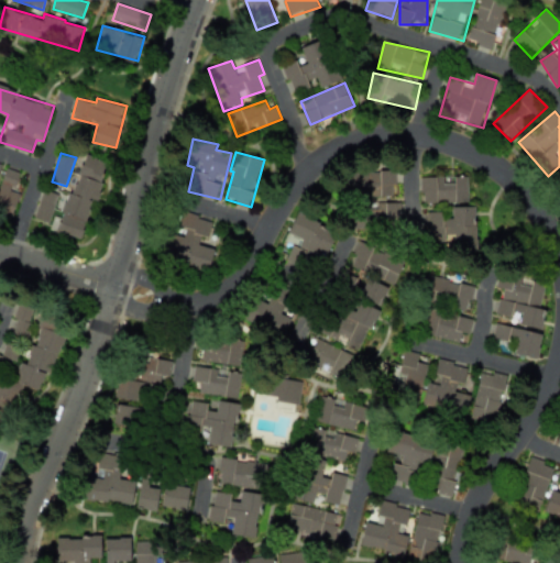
[(92,199),(97,200),(108,161),(84,154),(72,197),(62,195),(59,202),(62,203),(59,213),(56,212),(51,230),(81,239),(92,199)]
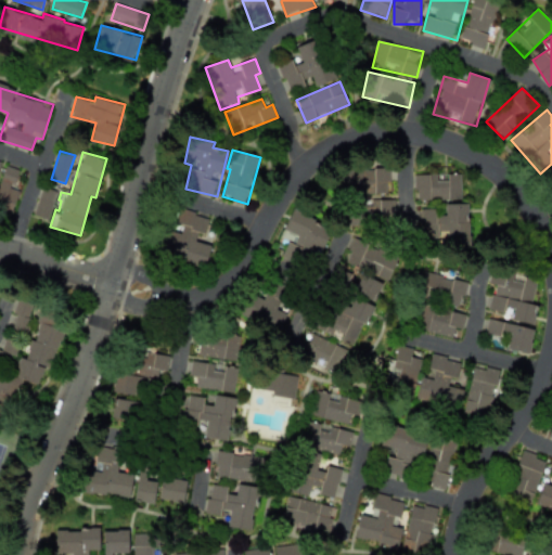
[(0,208),(13,214),(21,191),(14,189),(21,170),(7,165),(0,185),(0,208)]
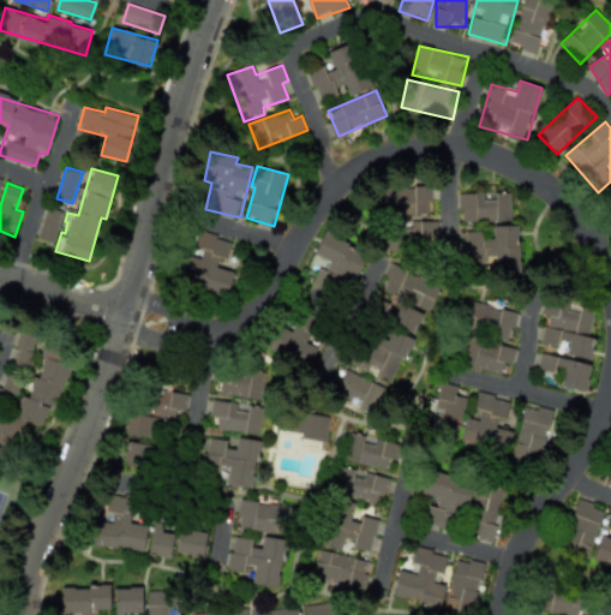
[(432,187),(384,186),(383,213),(432,214),(432,187)]
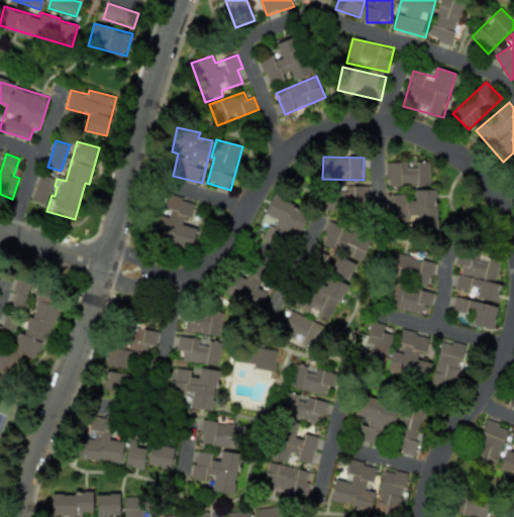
[(430,162),(389,163),(389,187),(431,186),(430,162)]
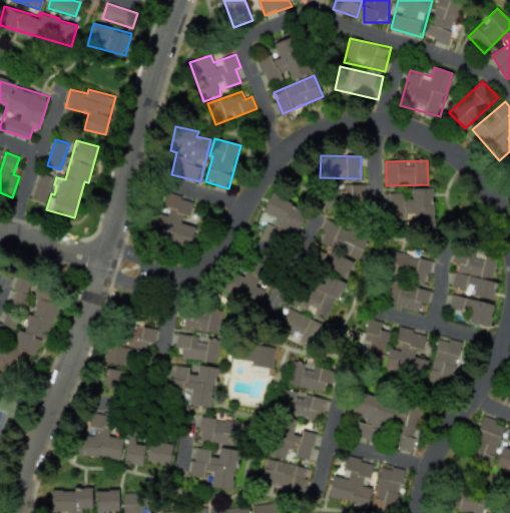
[(32,199),(46,203),(54,176),(40,172),(32,199)]
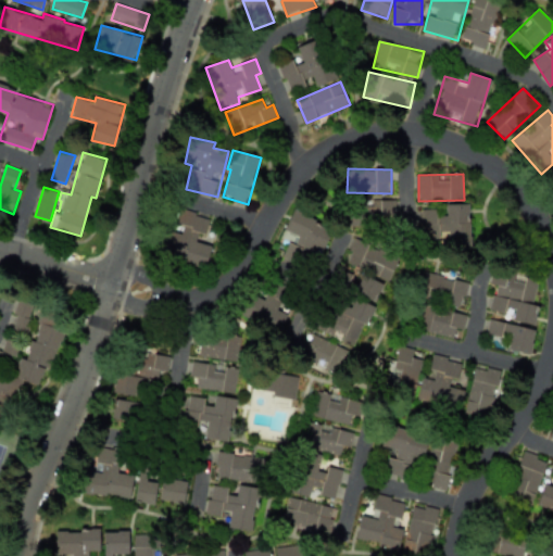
[(397,201),(352,200),(352,222),(397,223),(397,201)]
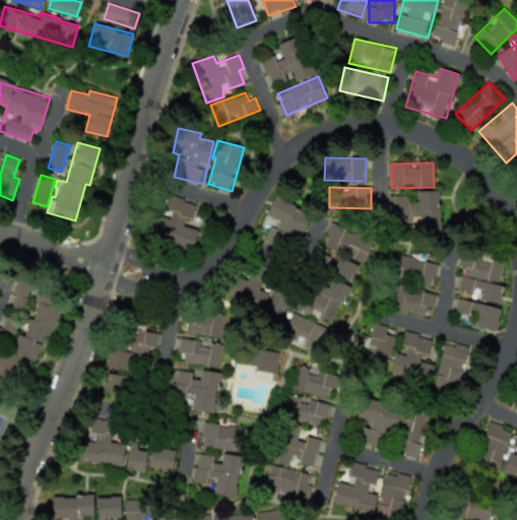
[(396,196),(396,228),(441,228),(440,191),(418,191),(418,202),(408,202),(408,195),(396,196)]
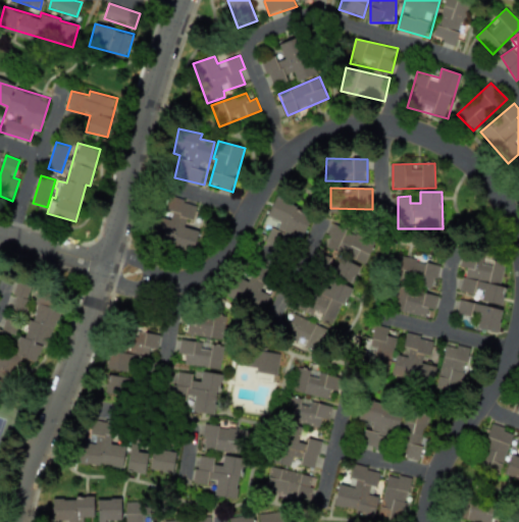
[(200,230),(186,227),(188,219),(194,220),(199,205),(171,198),(168,210),(173,211),(171,220),(156,216),(151,239),(195,251),(200,230)]
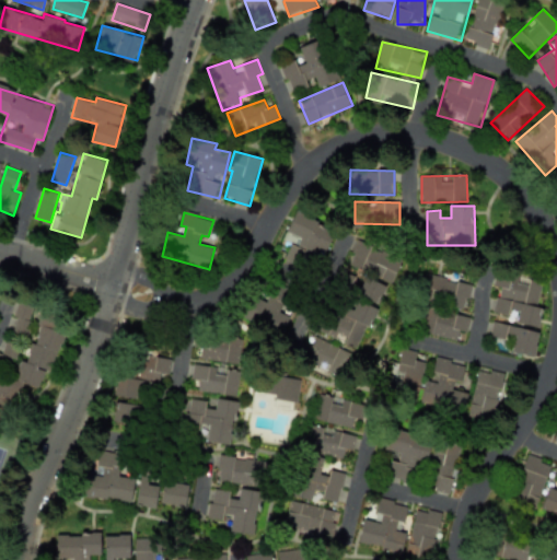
[(325,258),(337,230),(297,212),(285,241),(292,244),(286,258),(305,267),(312,253),(325,258)]
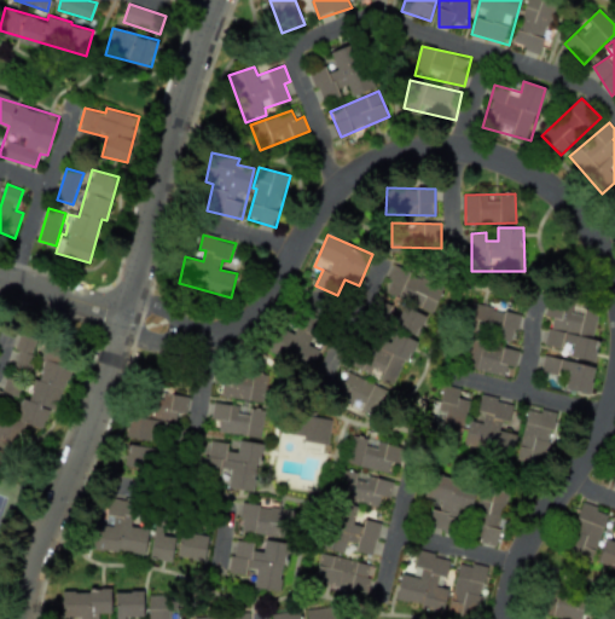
[(434,313),(445,288),(395,267),(384,291),(434,313)]
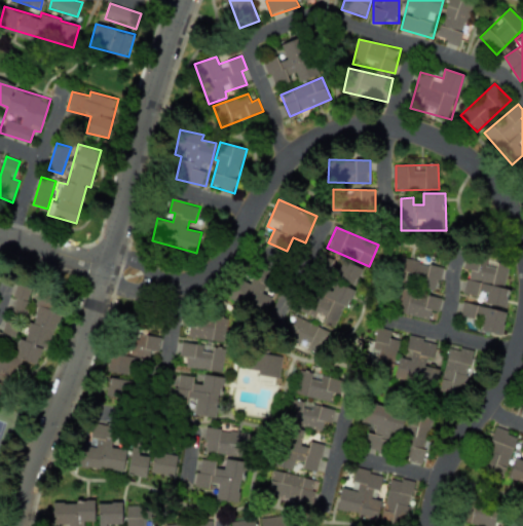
[(227,299),(266,313),(272,297),(264,294),(277,259),(263,254),(252,284),(235,277),(227,299)]
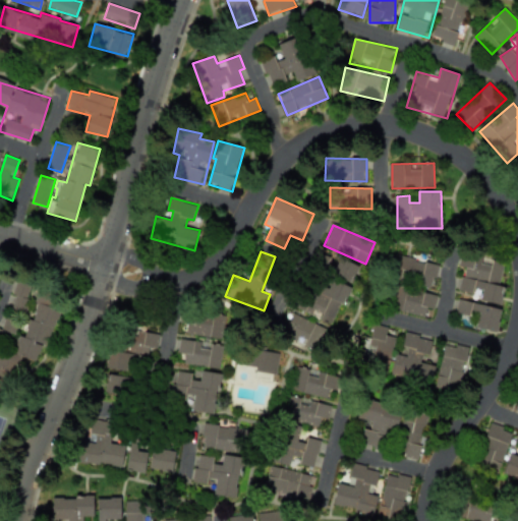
[(502,303),(506,287),(501,286),(506,262),(464,252),(461,268),(465,269),(460,294),(502,303)]
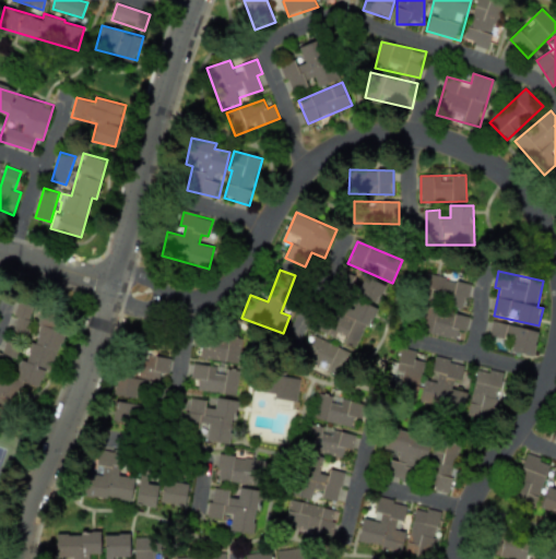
[(471,285),(427,273),(421,296),(465,308),(471,285)]
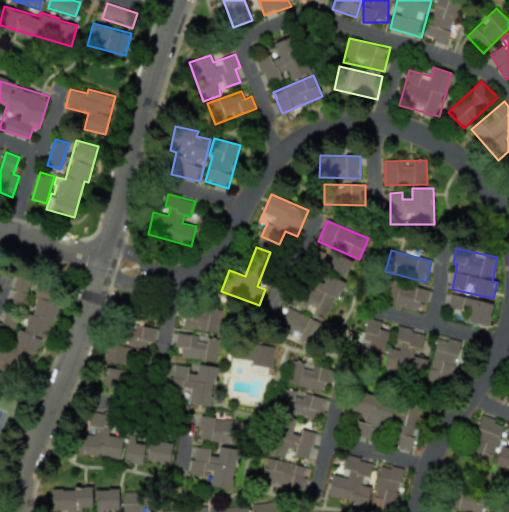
[(353,261),(335,253),(328,270),(346,278),(353,261)]
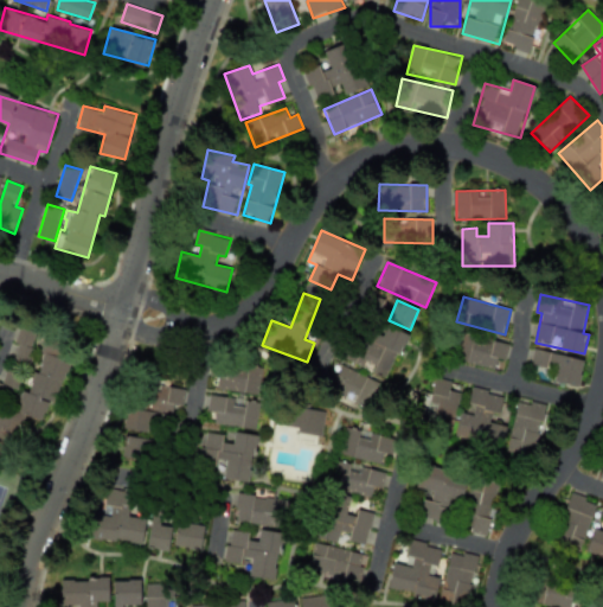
[(344,359),(390,378),(408,334),(389,325),(384,336),(367,328),(363,339),(354,334),(344,359)]
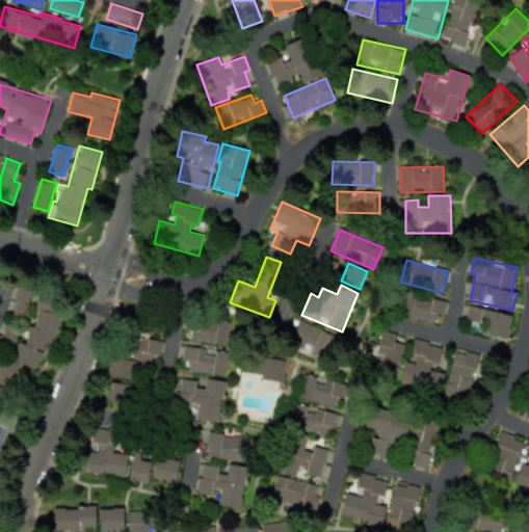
[(14,299),(18,300),(14,315),(26,318),(34,291),(18,287),(14,299)]
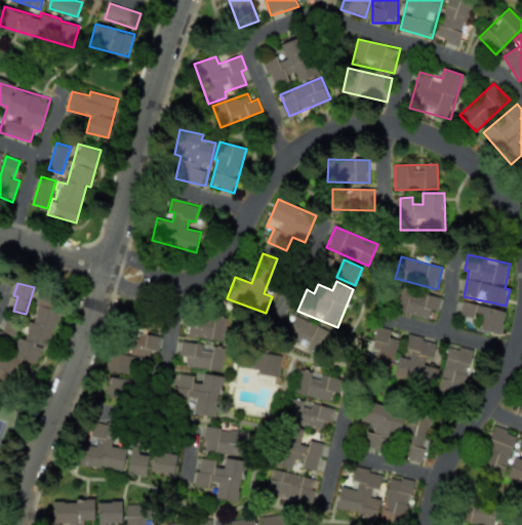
[(436,321),(442,298),(400,287),(394,310),(436,321)]
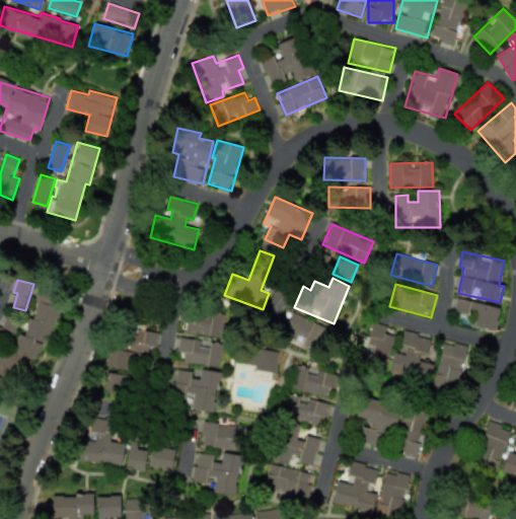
[(0,380),(12,383),(18,355),(38,359),(41,344),(51,346),(59,306),(55,305),(58,292),(38,288),(27,336),(19,335),(15,350),(0,346),(0,380)]
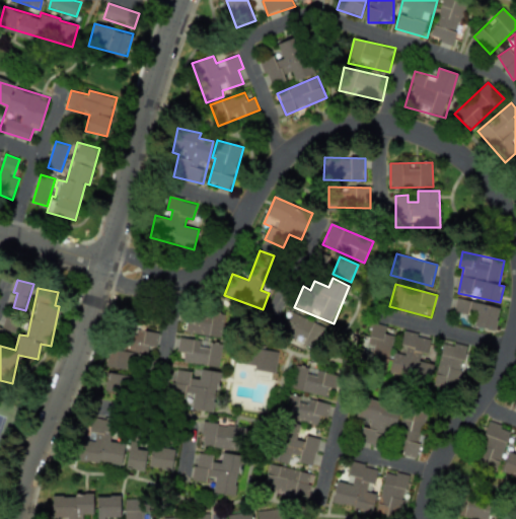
[(501,308),(458,298),(455,311),(475,316),(473,325),(496,330),(501,308)]
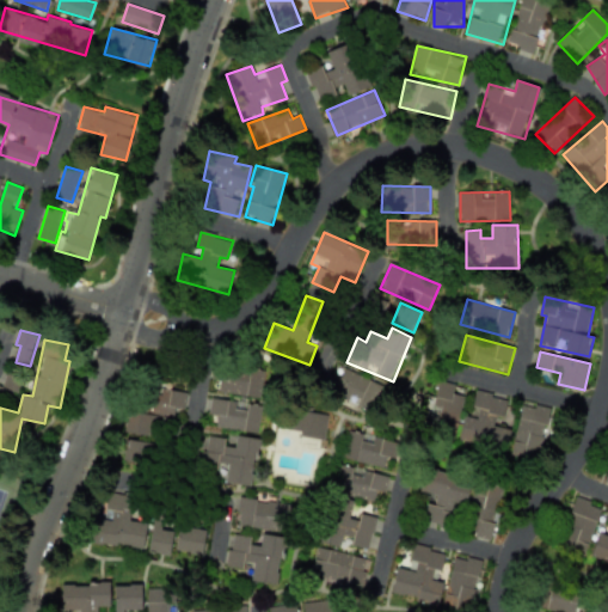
[(266,368),(223,363),(220,392),(263,398),(266,368)]
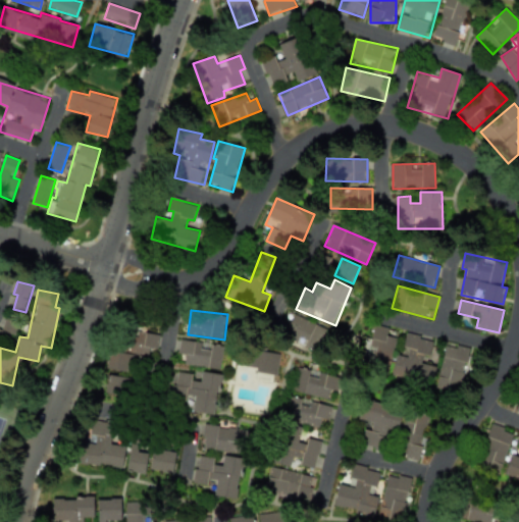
[(320,349),(327,326),(292,315),(284,337),(320,349)]
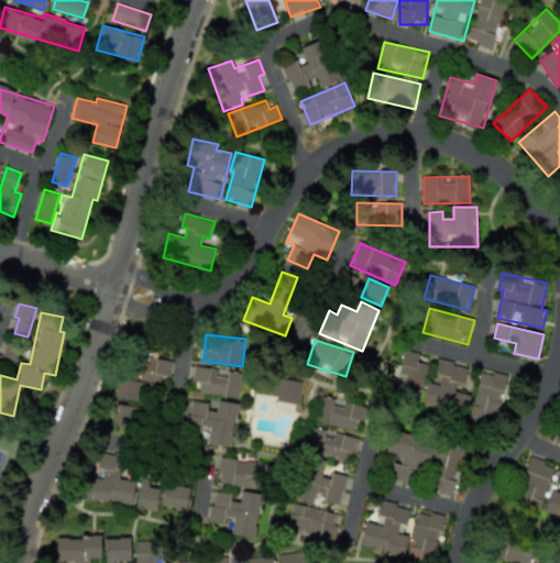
[(399,378),(408,381),(407,385),(424,388),(430,356),(405,351),(399,378)]
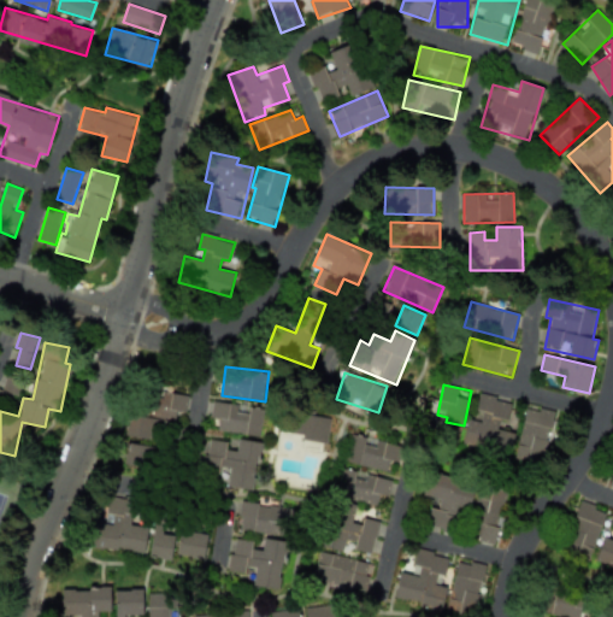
[(189,397),(147,389),(143,415),(186,422),(189,397)]
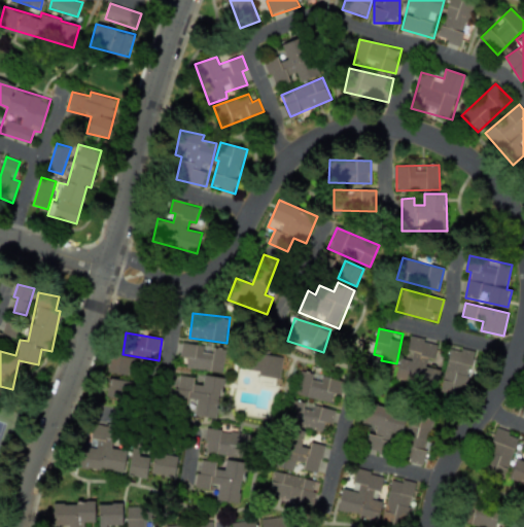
[(399,380),(437,389),(441,370),(431,367),(437,343),(409,337),(399,380)]
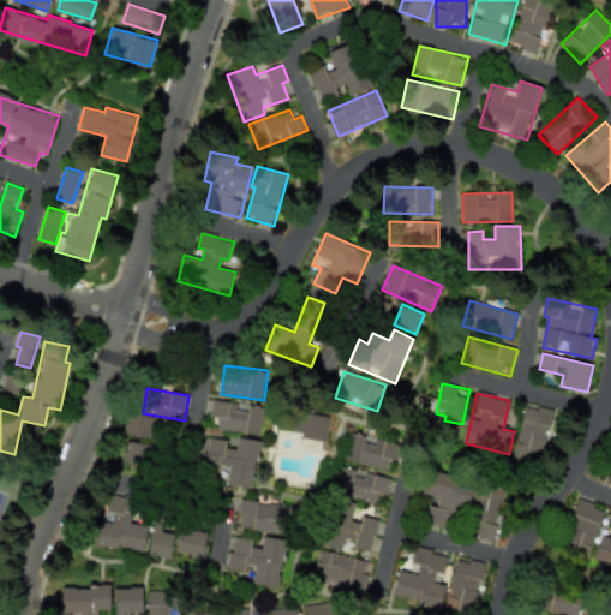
[(219,430),(261,435),(264,406),(214,400),(211,417),(220,418),(219,430)]
